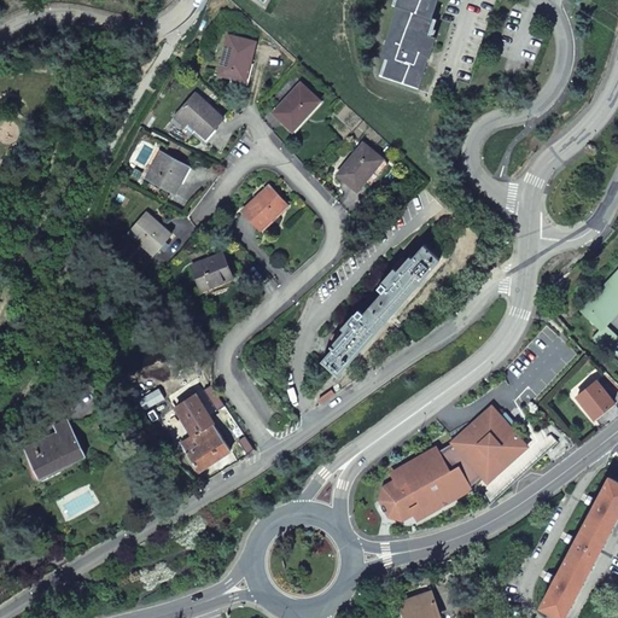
[(398,0),(382,56),(390,58),(385,75),(419,86),(436,36),(426,33),(437,0),(398,0)]
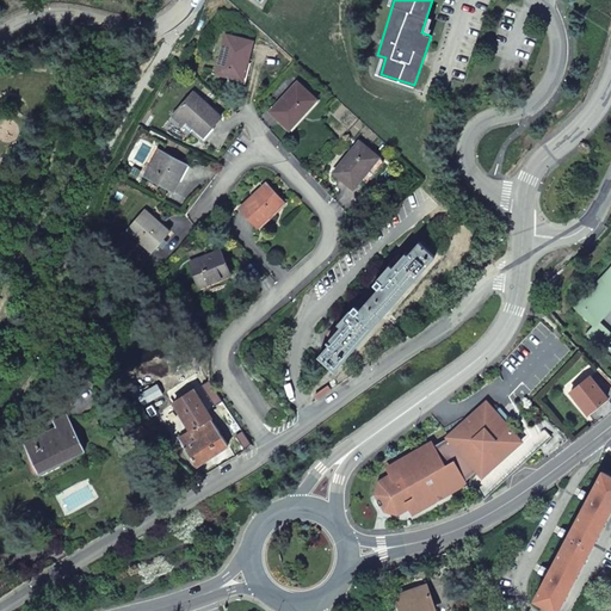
[(252,41),(227,35),(217,73),(242,79),(252,41)]
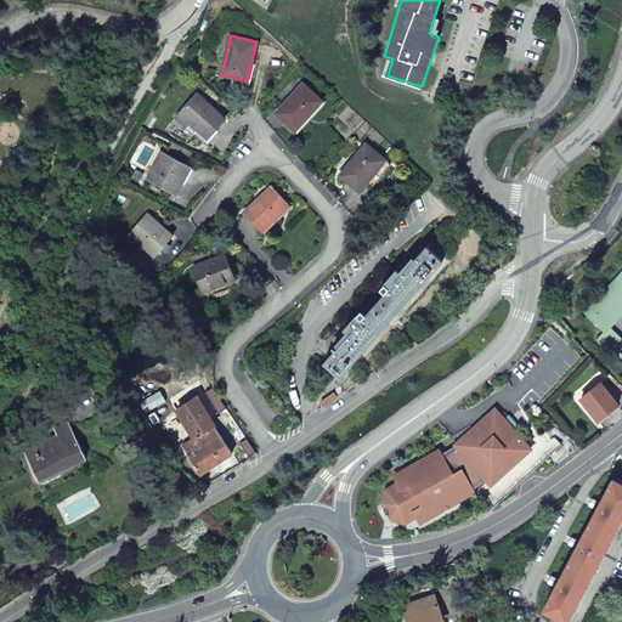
[(301,84),(275,113),(294,131),(321,101),(301,84)]
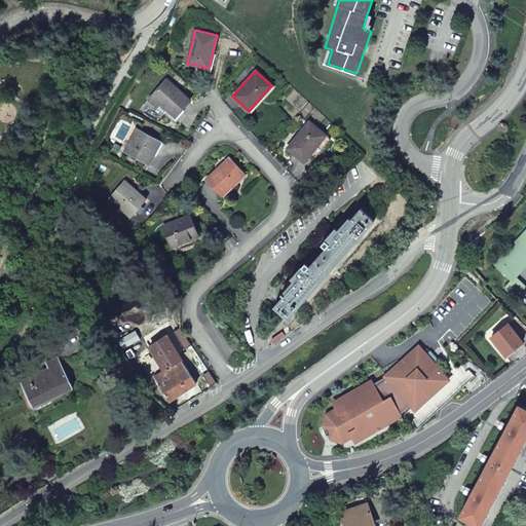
[(166,79),(148,100),(156,107),(160,103),(175,116),(189,101),(166,79)]
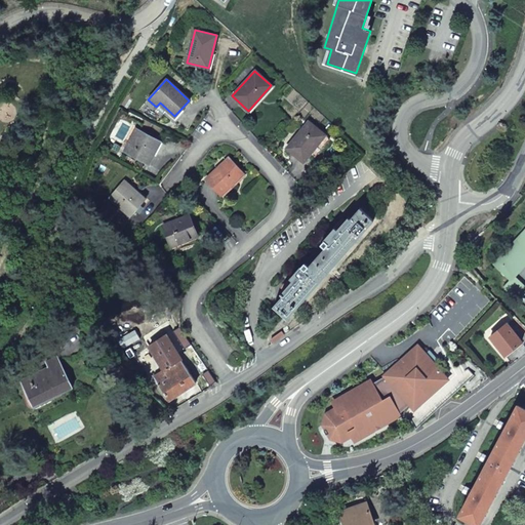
[(329,138),(308,121),(286,148),(304,161),(311,153),(315,156),(329,138)]
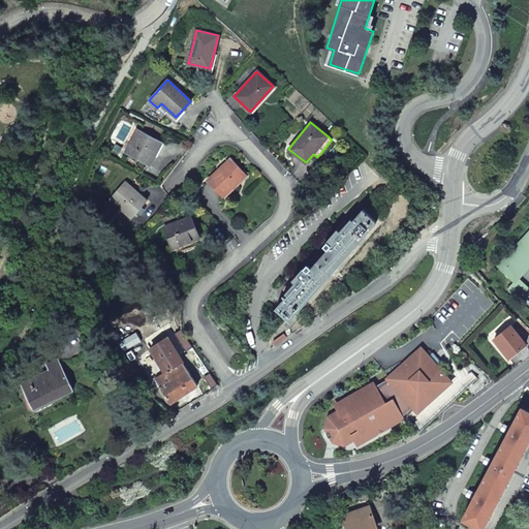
[(137,129),(125,152),(150,164),(161,142),(138,130),(139,128),(137,126),(135,129),(137,129)]
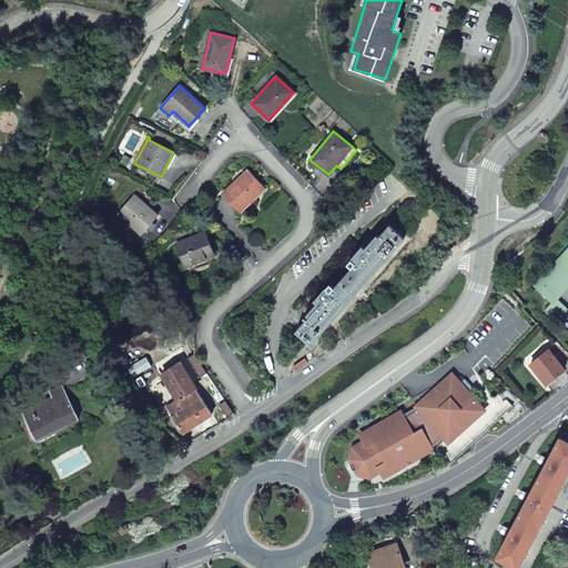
[(247,171),(222,193),(239,211),(263,188),(247,171)]
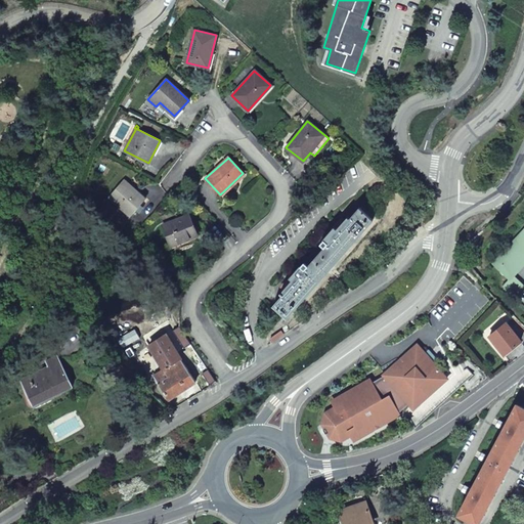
[(123,179),(107,197),(130,216),(145,199),(123,179)]
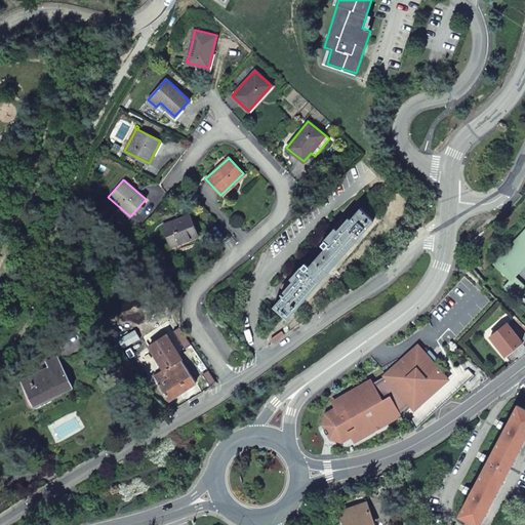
[(282,295),(274,306),(287,318),(373,219),(360,207),(350,219),(348,217),(336,230),(334,228),(324,240),(326,242),(324,244),(326,246),(310,266),(307,264),(303,268),(300,267),(289,279),(292,280),(280,294),(282,295)]
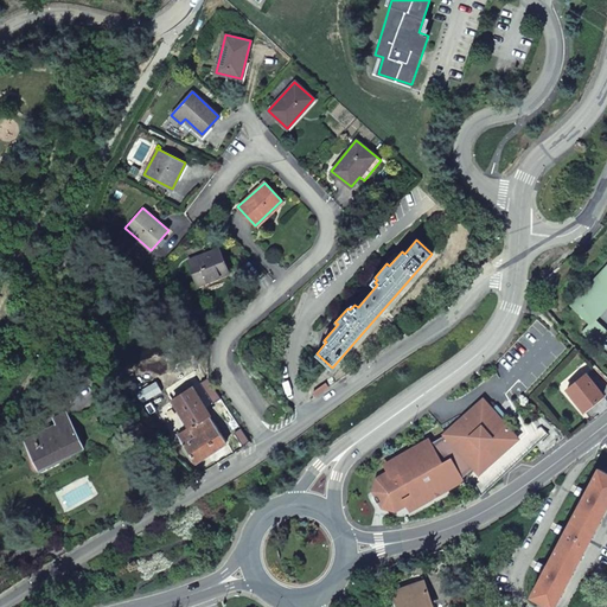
[(219,248),(189,260),(197,285),(229,272),(219,248)]
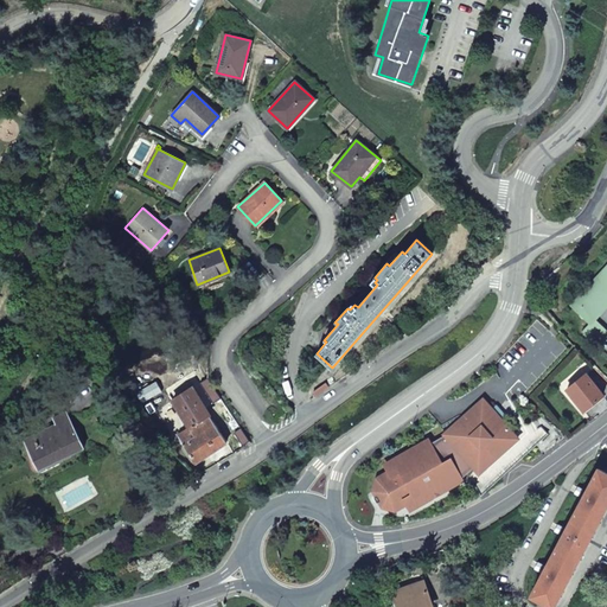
[(606,264),(570,304),(589,323),(582,330),(595,342),(606,330),(594,317),(606,304),(606,264)]
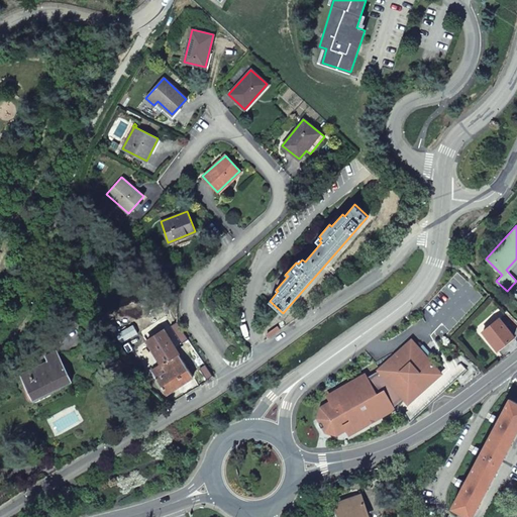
[(499,318),(483,331),(497,349),(513,336),(499,318)]
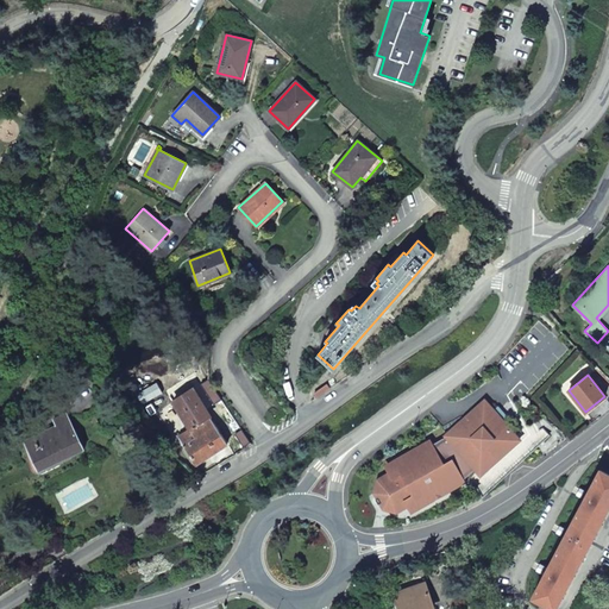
[(218,393),(208,378),(200,384),(209,399),(218,393)]
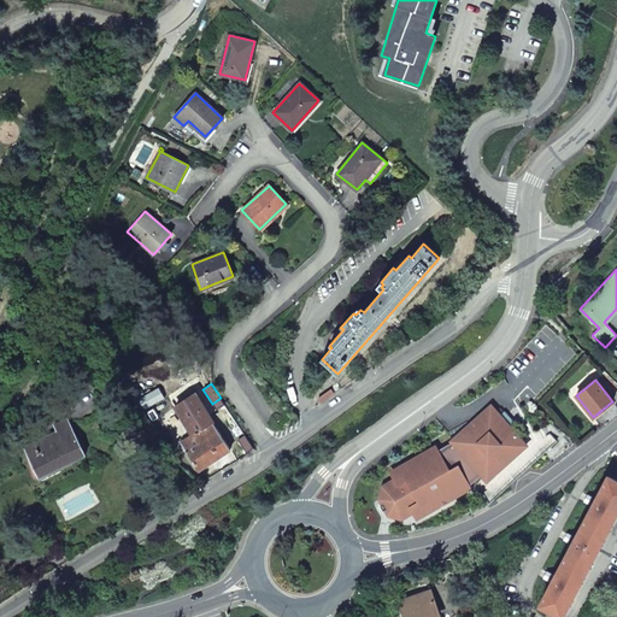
[(212,404),(203,389),(194,394),(204,409),(212,404)]
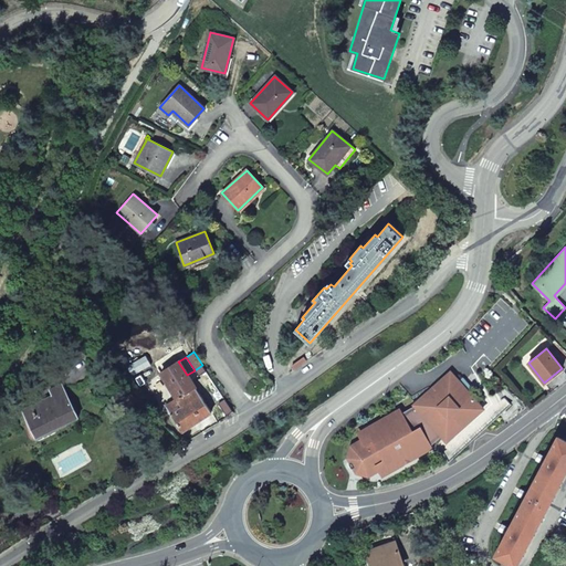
[(178,362),(160,373),(176,398),(165,405),(181,430),(211,411),(187,375),(178,362)]
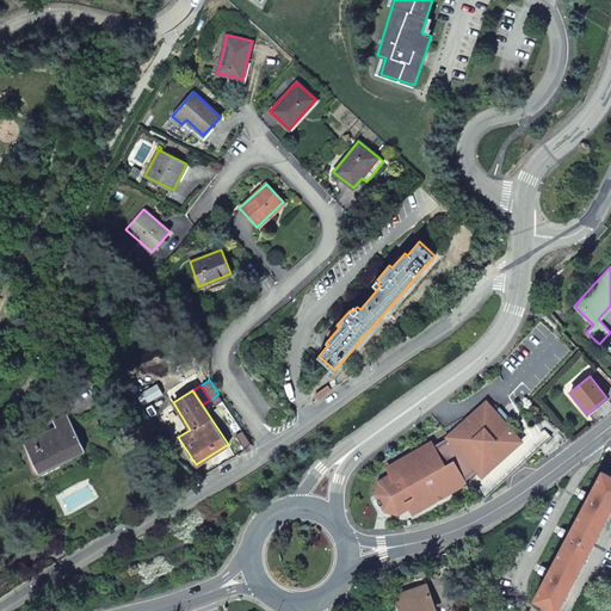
[(420,508),(467,482),(475,481),(481,493),(483,497),(544,442),(544,440),(551,436),(548,426),(543,430),(539,425),(522,440),(507,423),(512,420),(501,407),(497,411),(488,401),(463,421),(448,436),(451,438),(438,445),(436,446),(433,442),(388,467),(392,473),(380,480),(376,492),(380,498),(378,499),(378,500),(381,504),(382,503),(386,508),(397,512),(409,506),(413,512),(420,508)]
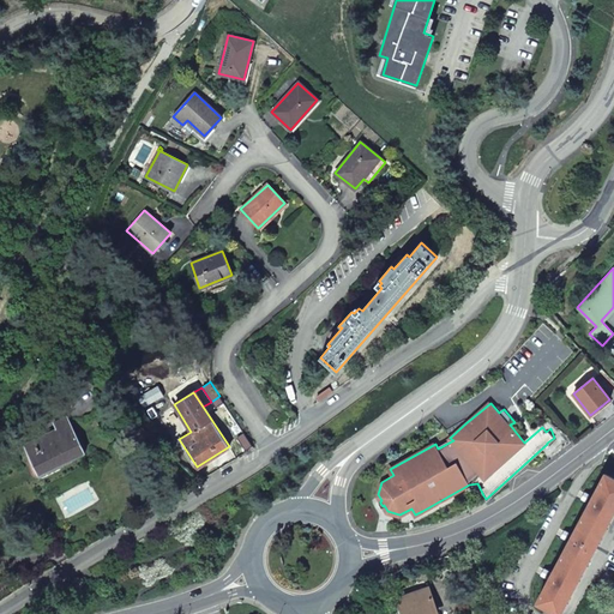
[(47,434),(24,445),(36,470),(55,461),(58,465),(84,452),(67,416),(54,422),(56,429),(59,432),(48,437),(47,434)]
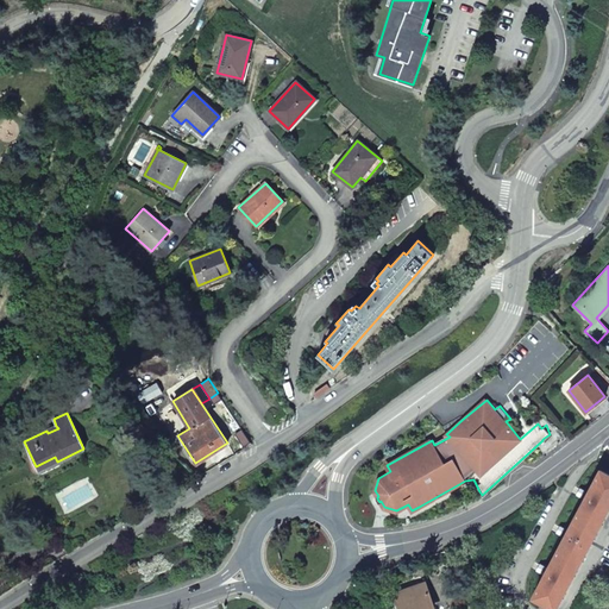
[(240,443),(244,447),(250,443),(246,438),(240,443)]
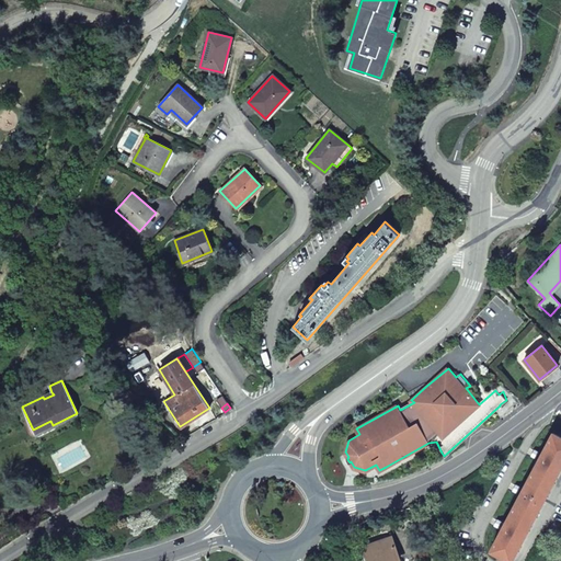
[(50,421),(33,430),(35,433),(53,425),(50,421)]
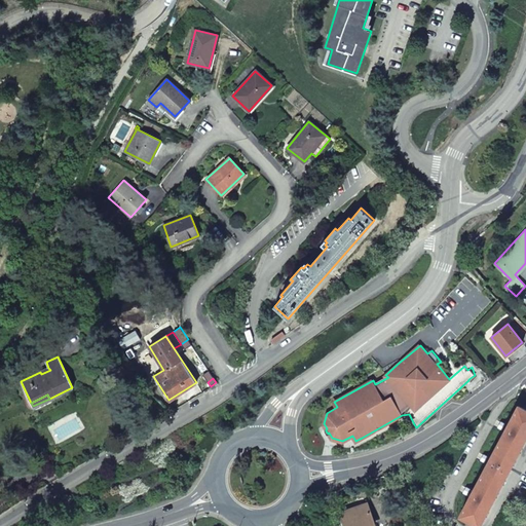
[(473,490),(470,496),(459,516),(479,525),(525,437),(525,410),(518,406),(508,425),(504,430),(490,457),(487,463),(473,490)]
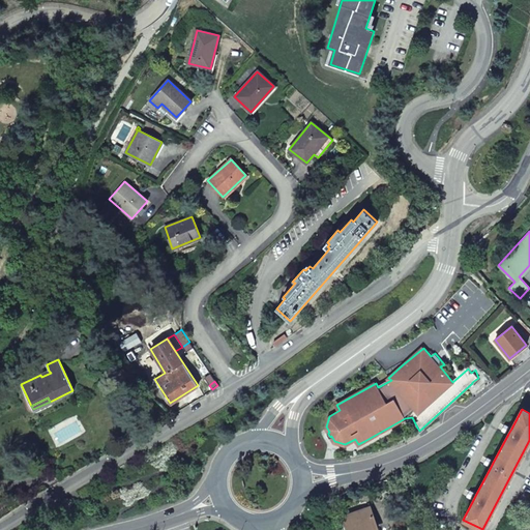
[(508,434),(511,429),(504,424),(501,431),(508,434)]
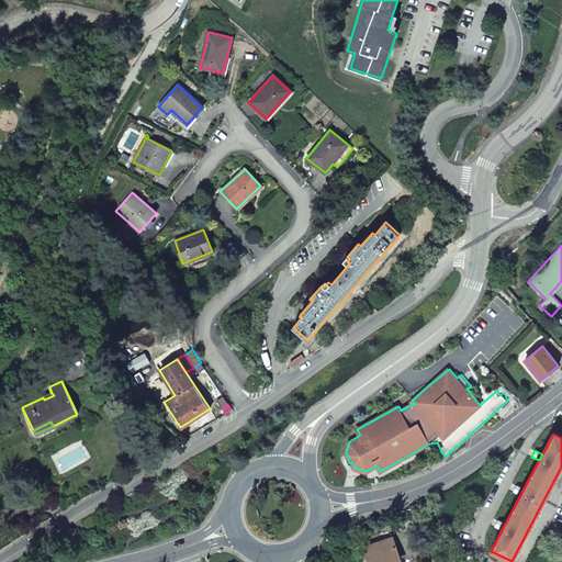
[(513,492),(520,495),(524,489),(516,485),(513,492)]
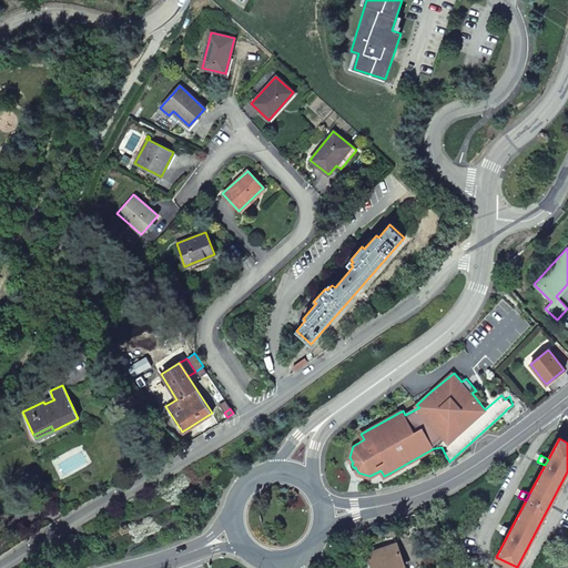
[(499,531),(507,536),(510,529),(503,525),(499,531)]
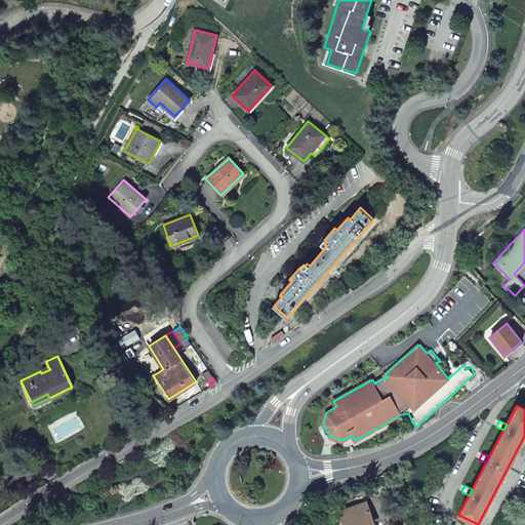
[(365,502),(341,511),(346,524),(371,524),(373,524),(365,502)]
